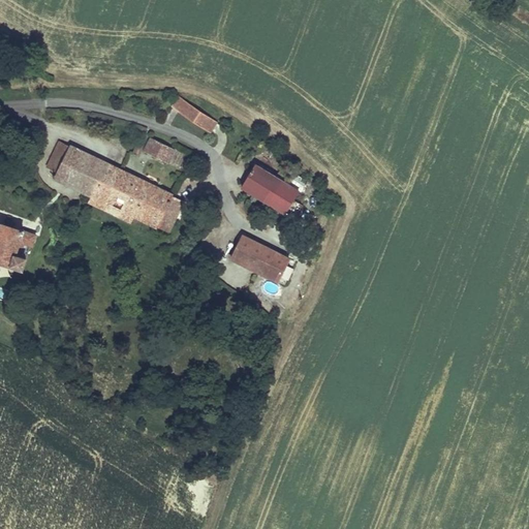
[(216,122),(179,96),(172,106),(210,132),(216,122)]
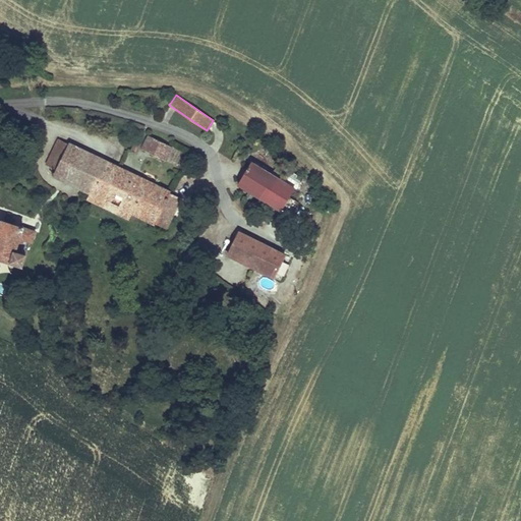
[(173,148),(147,135),(140,149),(167,161),(173,148)]
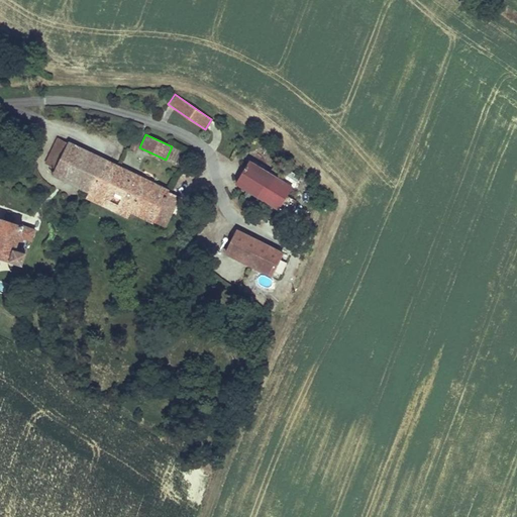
[(87,192),(104,158),(68,140),(67,142),(56,137),(43,163),(54,168),(50,174),(87,192)]
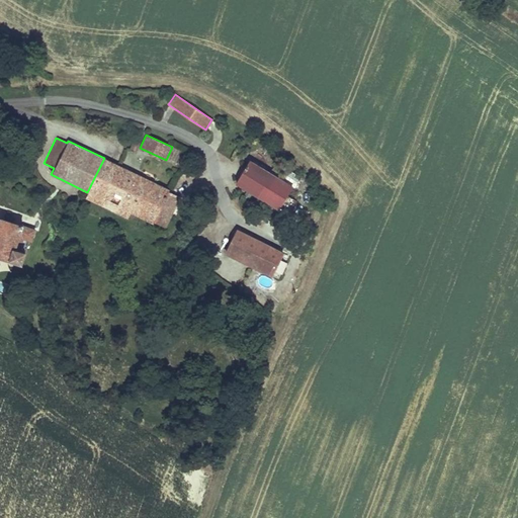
[(169,188),(104,158),(87,192),(102,198),(99,204),(127,218),(130,212),(153,224),(154,222),(165,227),(178,199),(166,194),(169,188)]
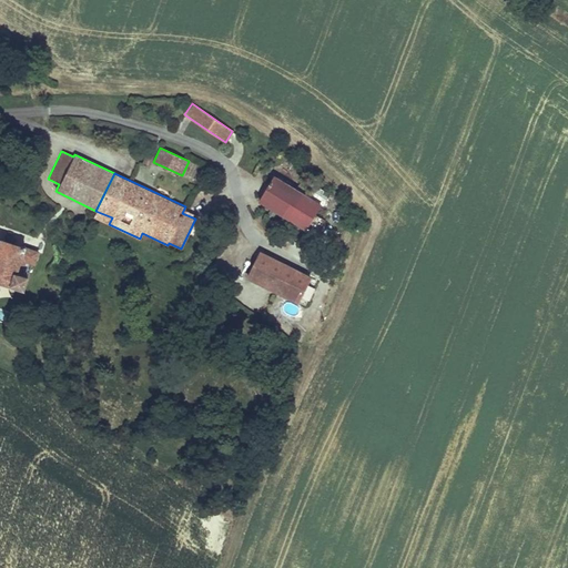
[(305,230),(321,203),(273,174),(257,200),(305,230)]
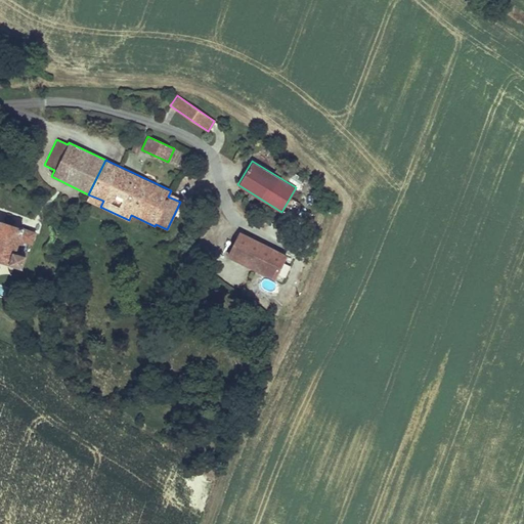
[(103,201),(88,194),(86,200),(100,207),(103,201)]
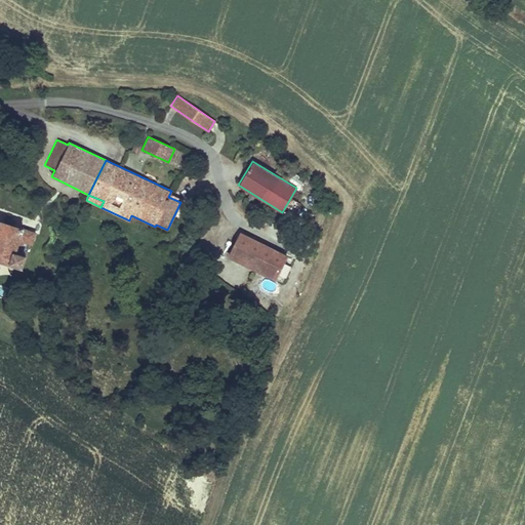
[(0,258),(21,267),(26,251),(18,249),(22,240),(34,244),(38,231),(0,217),(0,258)]
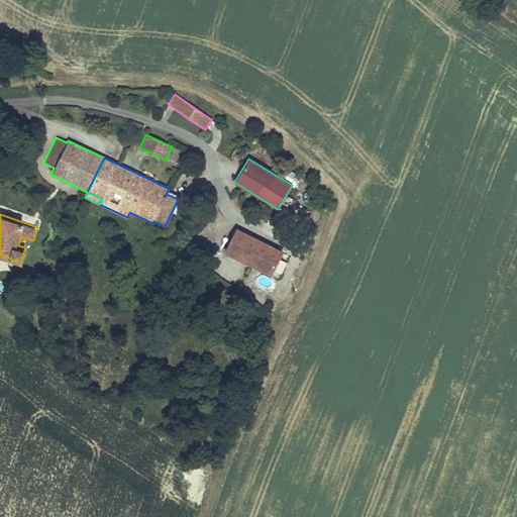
[(282,252),(235,229),(223,251),(271,276),(282,252)]
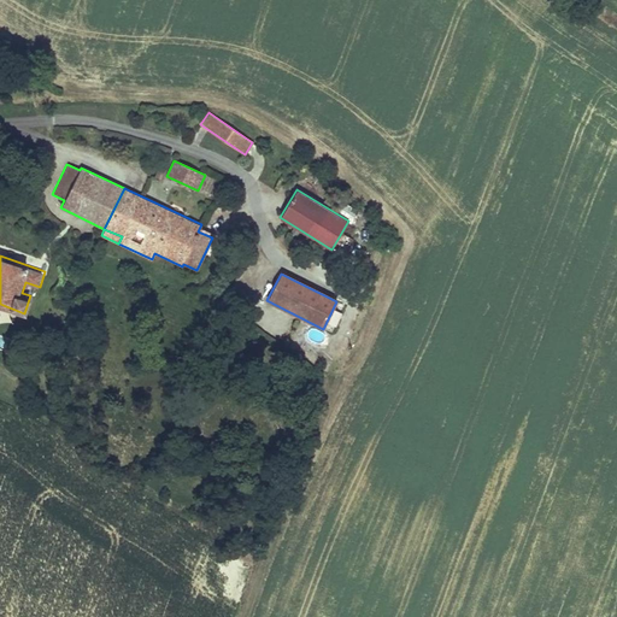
[(0,321),(10,324),(13,310),(0,306),(0,321)]
